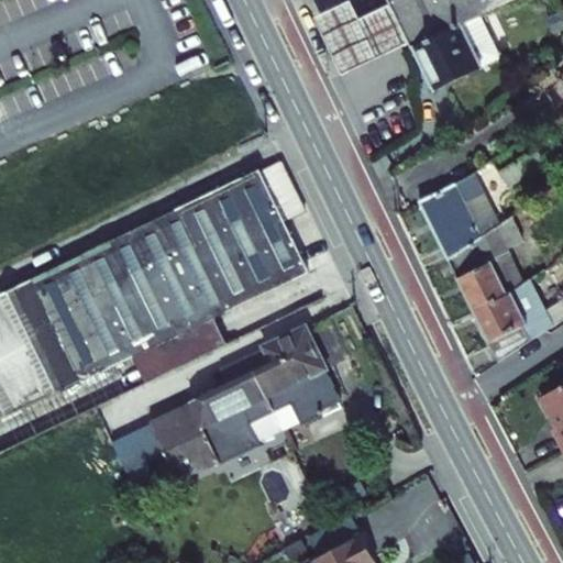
[(386,0),(389,7),(409,43),(415,52),(481,17),(514,0),(386,0)]
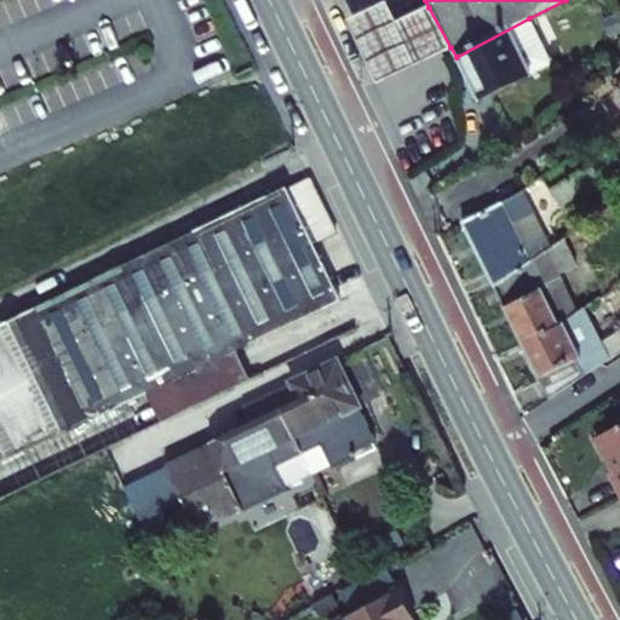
[(377,85),(451,47),(429,7),(396,23),(385,1),(345,21),(377,85)]
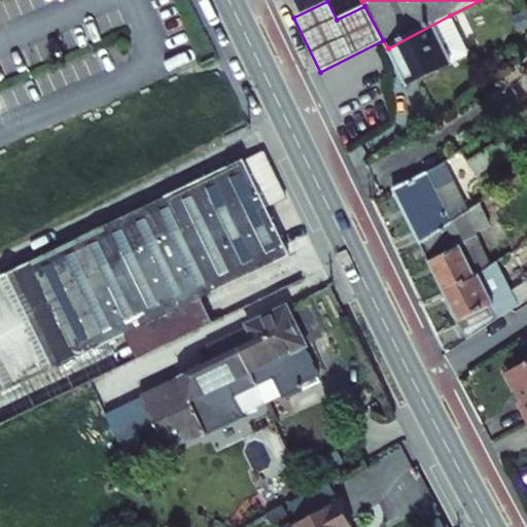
[(450,15),(388,48),(409,89),(471,56),(450,15)]
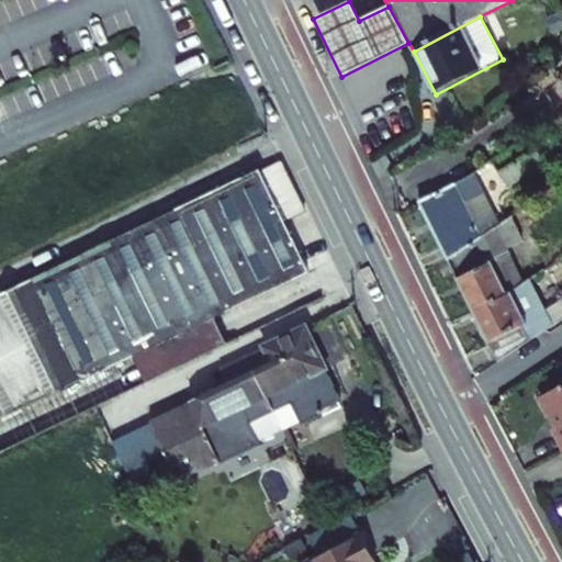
[(422,192),(448,251),(483,229),(471,205),(505,189),(561,148),(561,128),(553,115),(475,168),(422,192)]
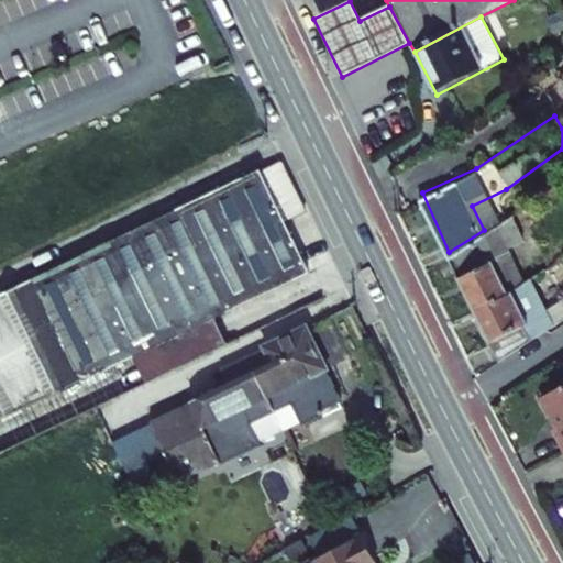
[(261,168),(0,295),(0,450),(223,344),(210,315),(307,267),(261,168)]
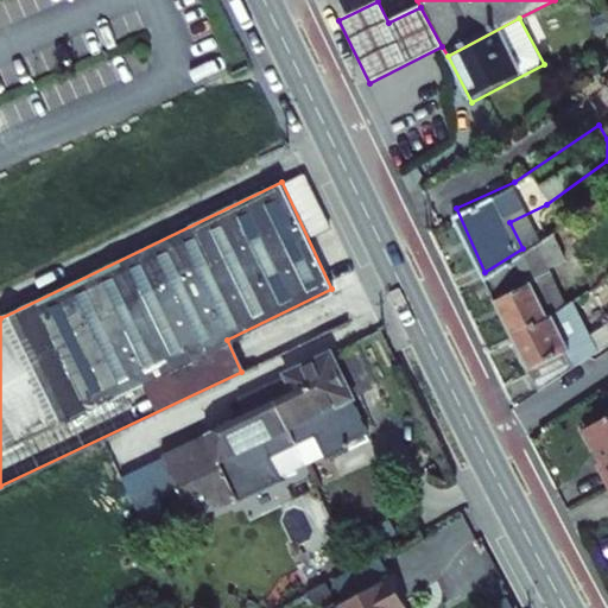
[(529,276),(548,266),(546,263),(563,252),(551,230),(523,248),(485,272),(510,327),(542,308),(529,276)]
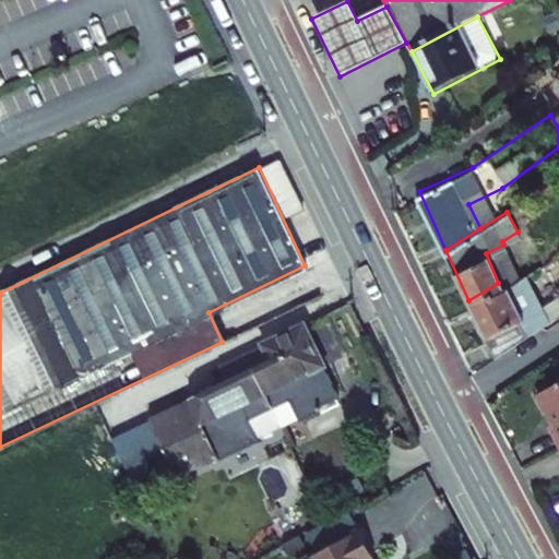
[(518,271),(503,245),(486,253),(498,283),(502,280),(518,271)]
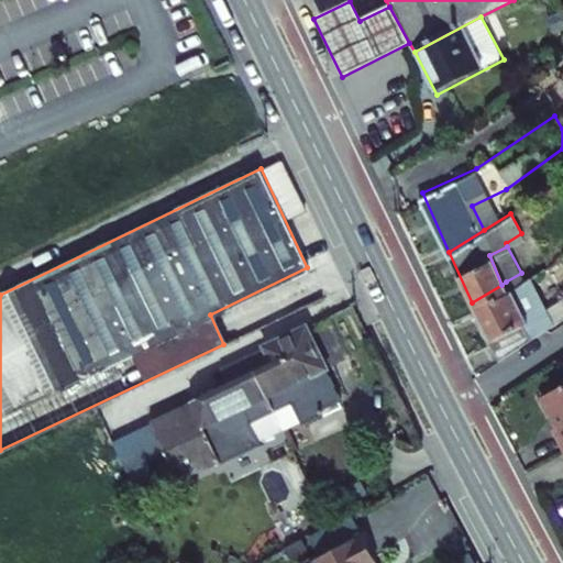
[(472,302),(496,356),(547,322),(540,307),(523,272),(521,273),(501,285),(472,302)]
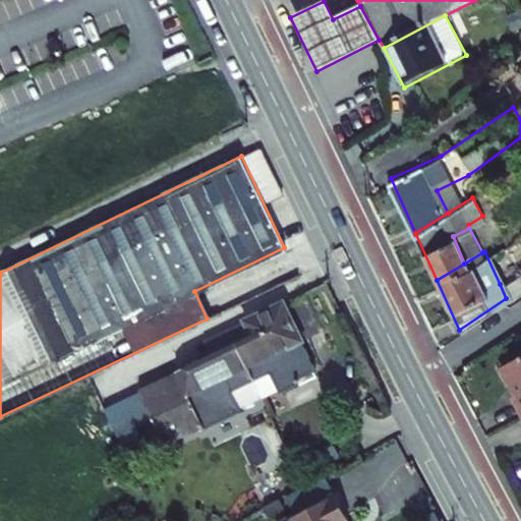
[(520,272),(520,271),(500,284),(506,298),(520,287),(520,272)]
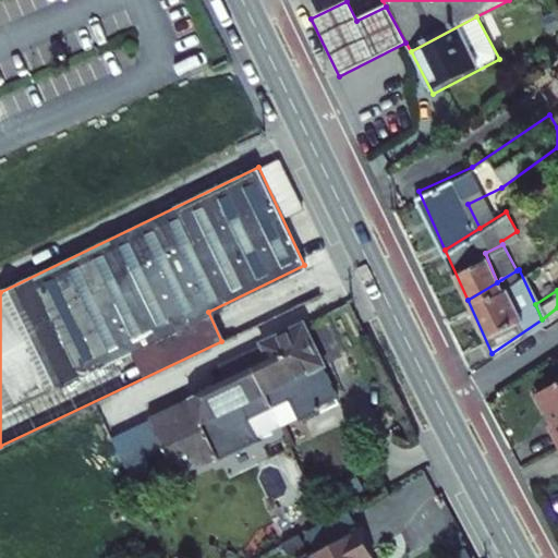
[(344,350),(330,320),(310,330),(325,361),(344,350)]
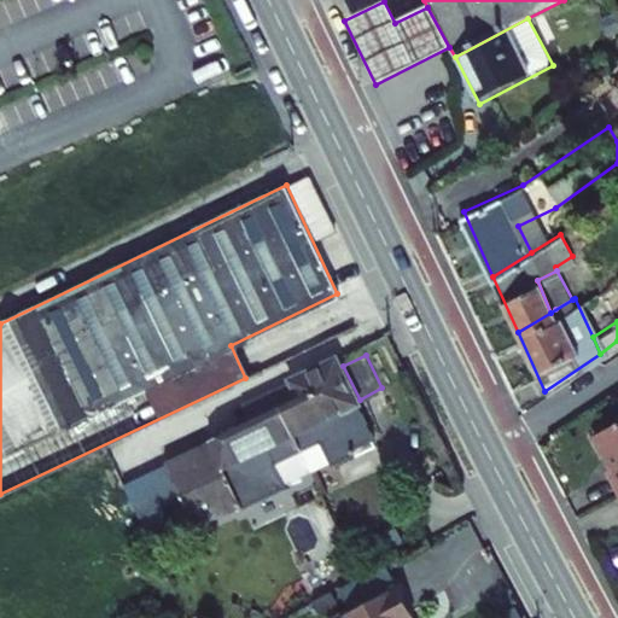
[(273,391),(280,409),(304,456),(316,450),(326,468),(353,453),(375,441),(336,359),(273,391)]
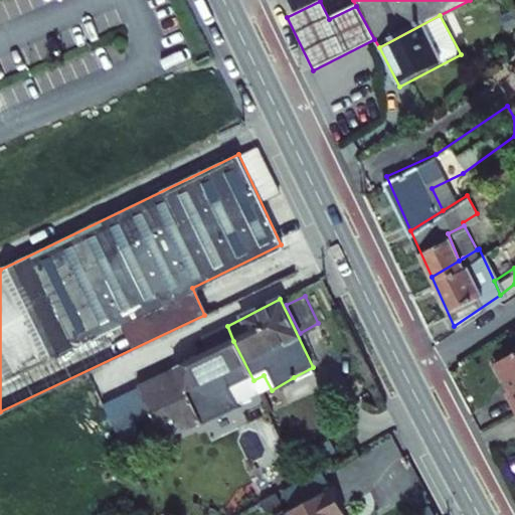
[(253,380),(233,341),(227,326),(203,338),(209,351),(138,385),(164,441),(200,424),(240,407),(237,399),(258,389),(253,380)]
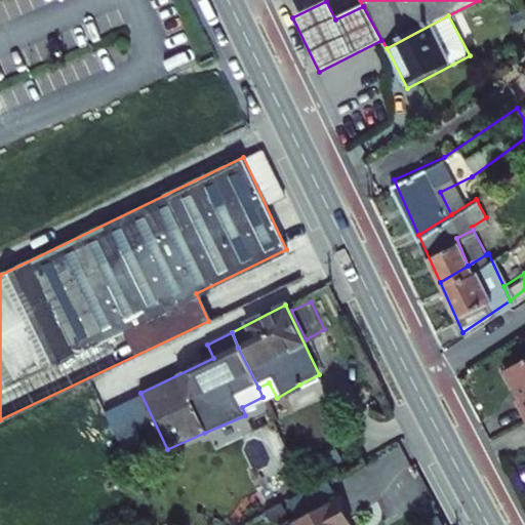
[(516,400),(524,416),(524,361),(507,372),(521,397),(516,400)]
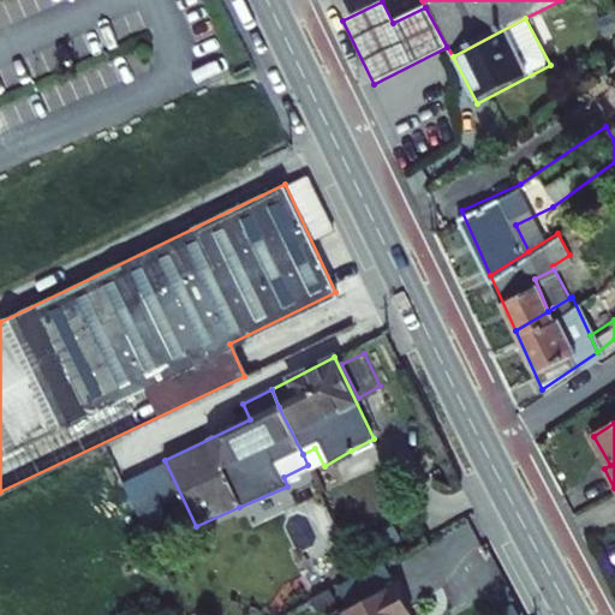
[(346,603),(374,586),(364,571),(336,587),(346,603)]
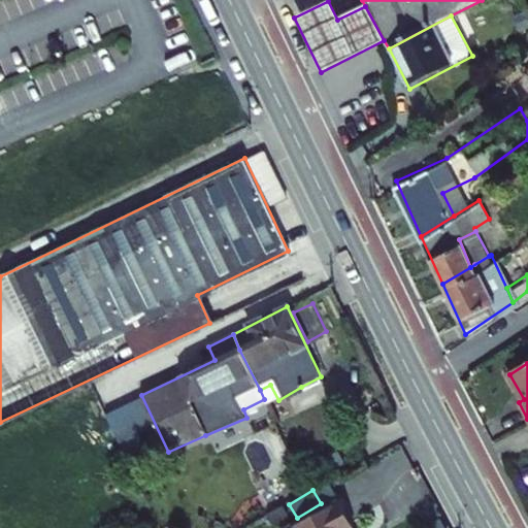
[(343,500),(291,527),(358,527),(359,527),(343,500)]
